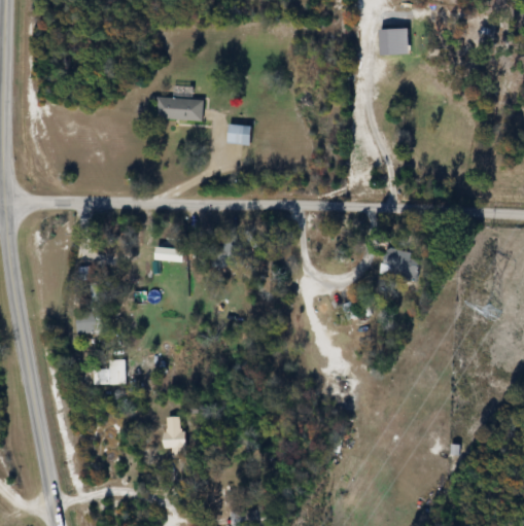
[(154,118),(201,120),(202,100),(155,98),(154,118)]
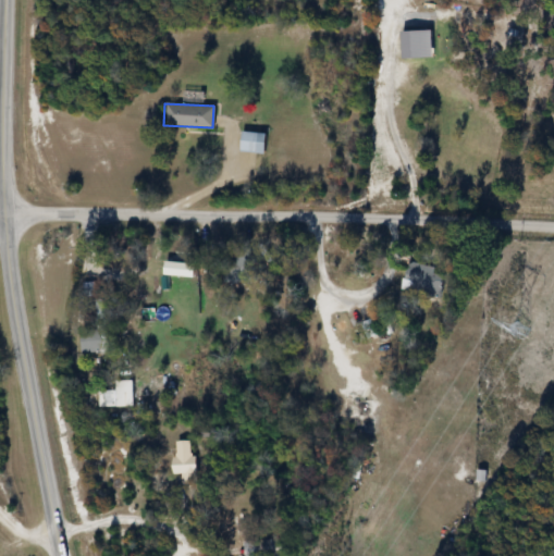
[(241,151),(265,152),(265,133),(241,132),(241,151)]
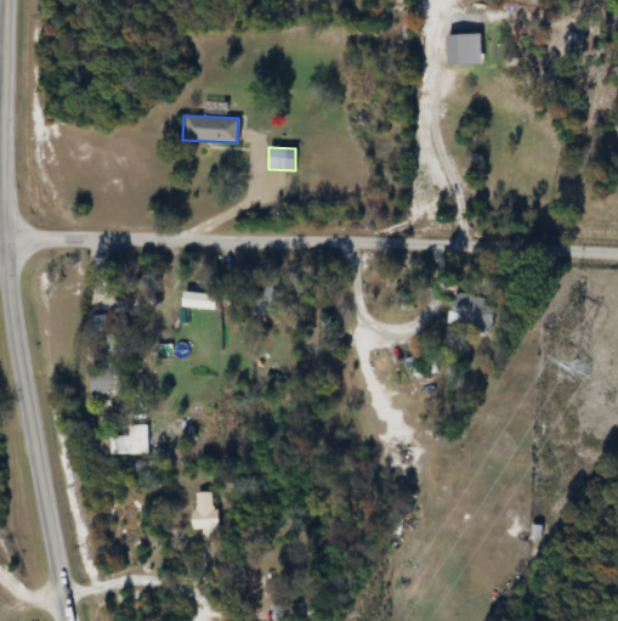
[(262,294),(249,294),(248,314),(284,315),(284,277),(264,276),(262,294)]
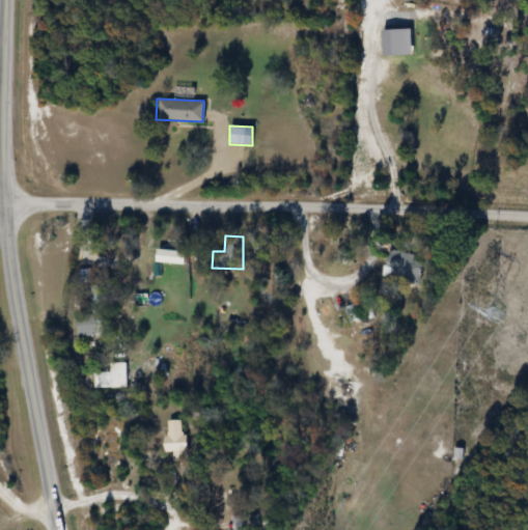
[(423,258),(385,249),(380,277),(417,285),(423,258)]
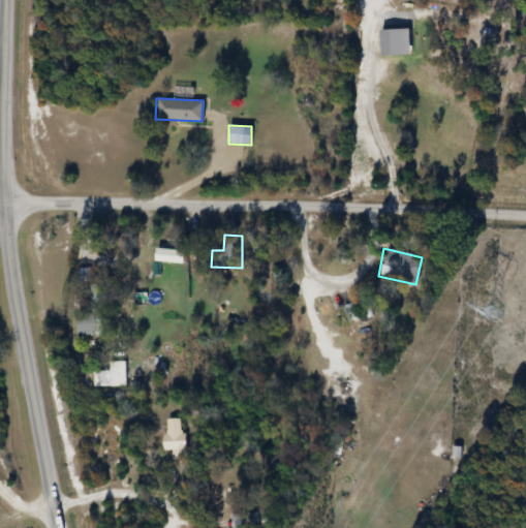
[(78,268),(78,282),(93,283),(93,268),(78,268)]
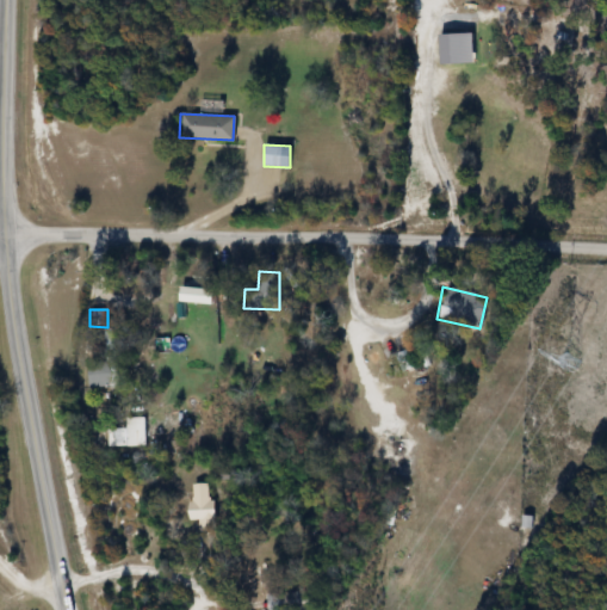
[(402,373),(416,365),(408,349),(394,355),(402,373)]
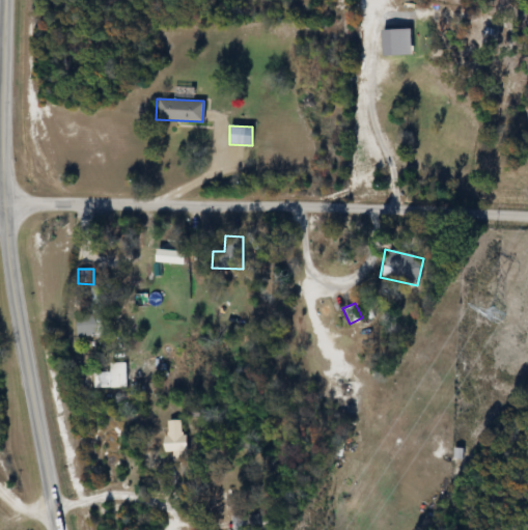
[(101,335),(101,315),(78,315),(78,335),(101,335)]
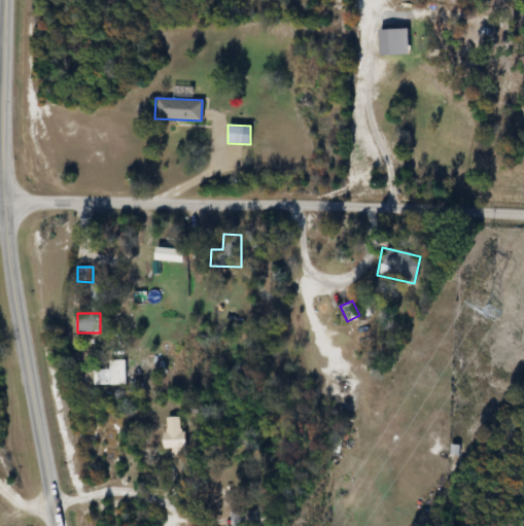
[(125,359),(109,359),(109,369),(95,369),(95,384),(125,384),(125,359)]
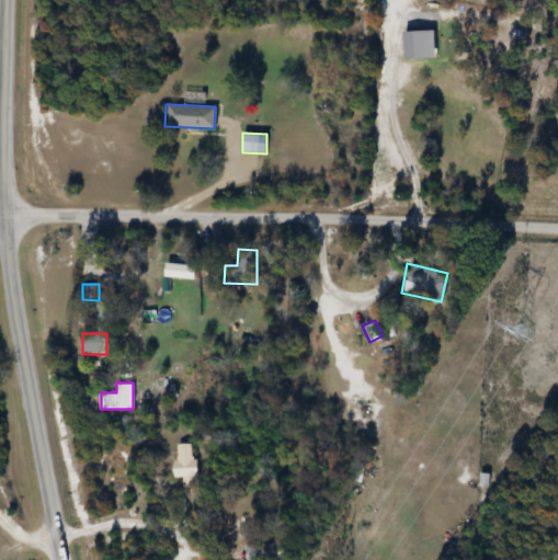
[(191,478),(191,444),(174,444),(174,478),(191,478)]
